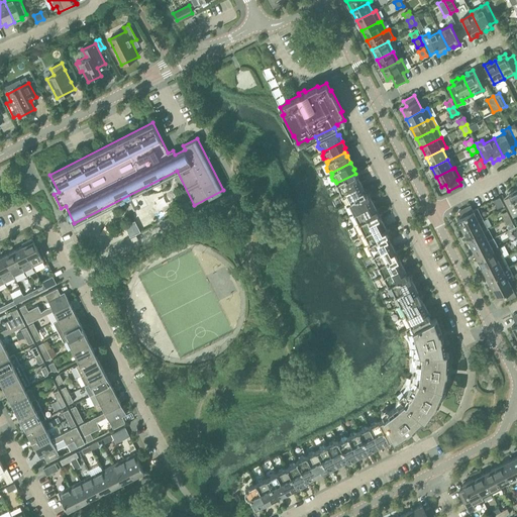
[(355,174),(336,183),(337,185),(336,188),(338,191),(341,192),(341,193),(362,183),(357,177),(356,177),(355,174)]
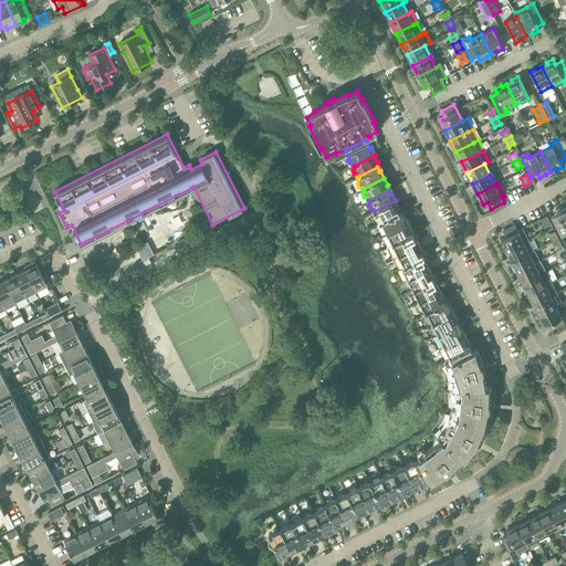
[(383,221),(400,212),(398,208),(399,208),(396,200),(374,211),(375,212),(374,216),(375,219),(379,220),(380,222),(383,221)]
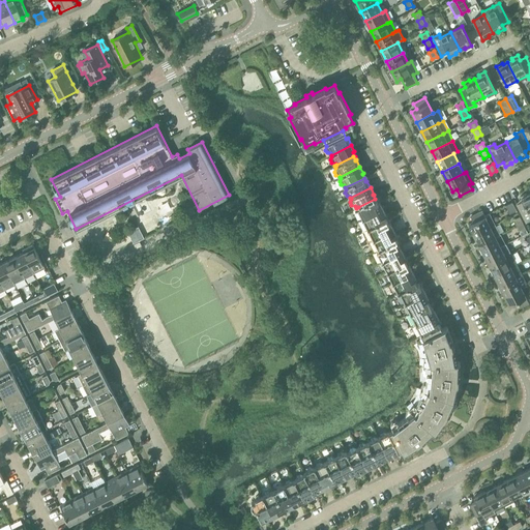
[(529,193),(527,195),(526,194),(520,197),(523,201),(517,204),(526,223),(529,219),(529,193)]
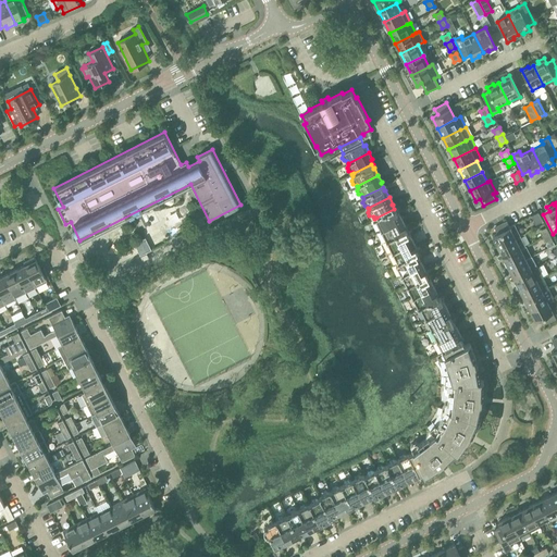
[(394,209),(376,218),(376,220),(375,224),(378,226),(381,227),(382,229),(403,219),(399,211),(397,212),(395,208),(394,209)]
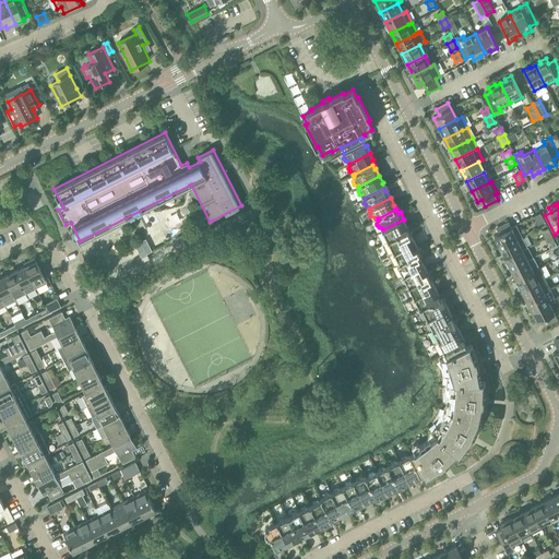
[(538,225),(545,222),(540,213),(533,216),(538,225)]
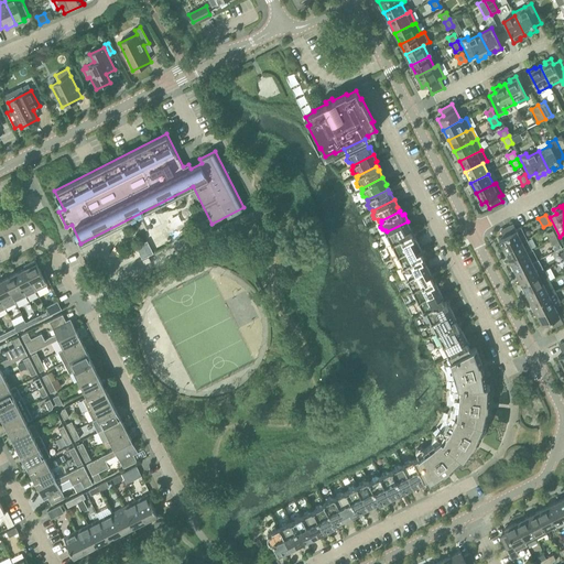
[(197,224),(199,229),(207,226),(205,220),(197,224)]
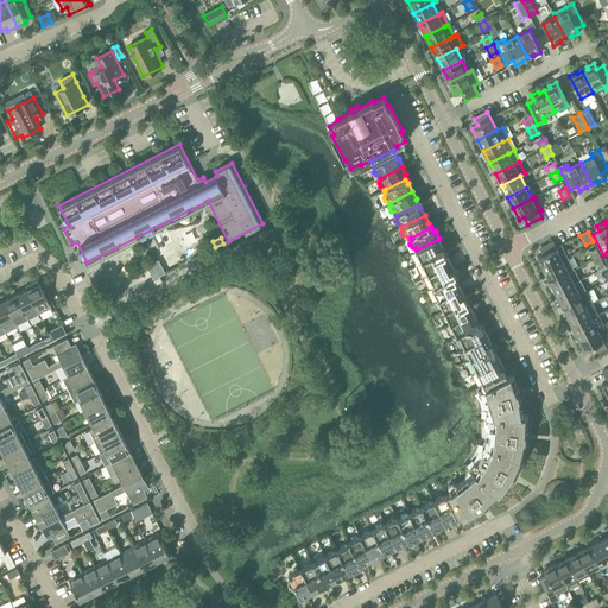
[(439,239),(417,249),(417,252),(416,255),(417,259),(422,260),(423,263),(444,251),(442,247),(443,246),(439,239)]
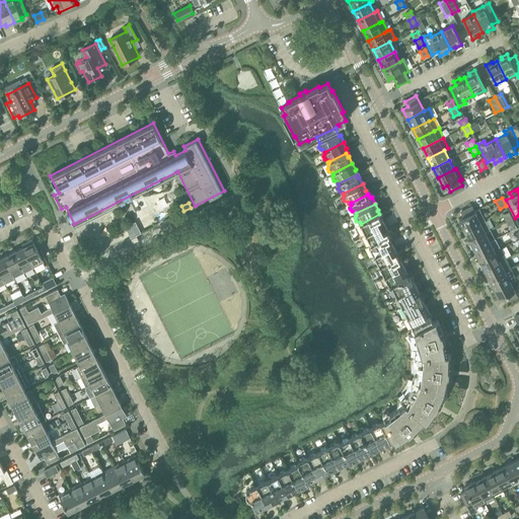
[(464,230),(480,222),(485,219),(479,209),(474,211),(472,206),(461,212),(463,218),(459,220),(464,230)]
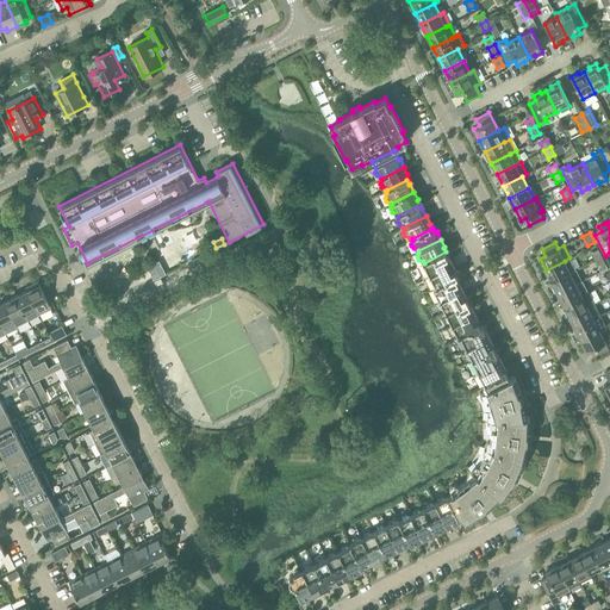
[(596,260),(602,257),(598,249),(591,253),(596,260)]
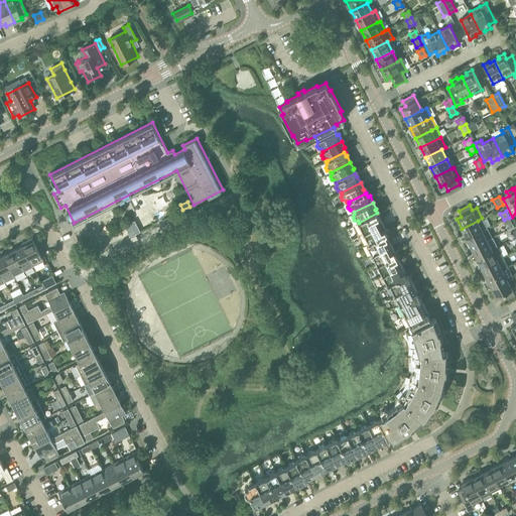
[(377,213),(359,223),(360,225),(359,228),(360,231),(363,232),(364,233),(383,223),(380,217),(379,217),(377,213)]
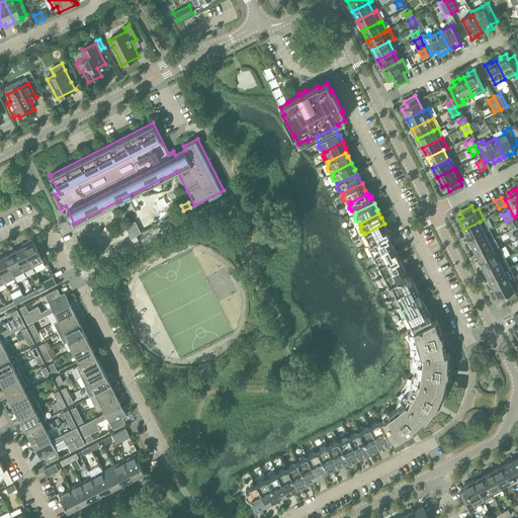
[(480,222),(463,230),(468,240),(485,232),(489,230),(484,219),(480,222)]
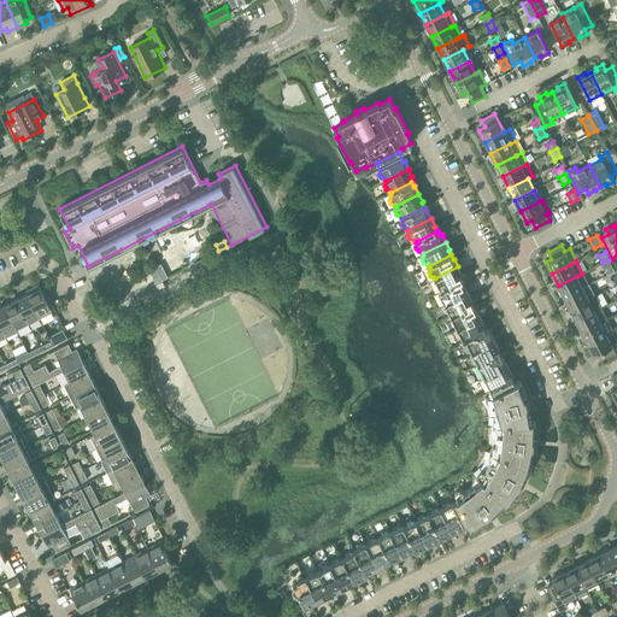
[(609,260),(603,263),(606,270),(612,268),(609,260)]
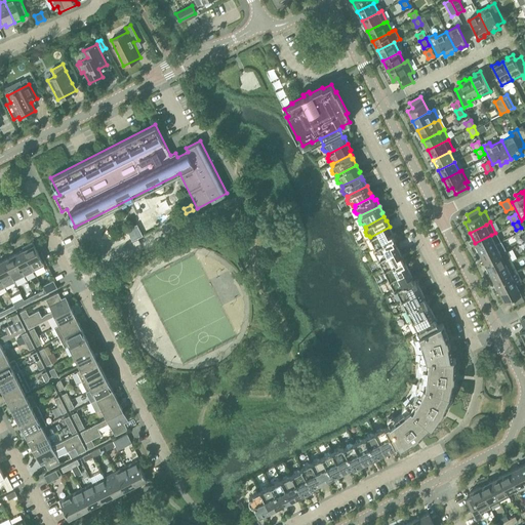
[(132,241),(143,236),(137,225),(126,230),(132,241)]
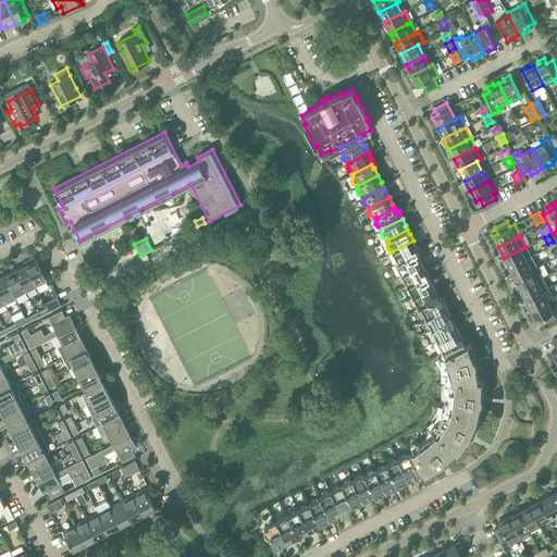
[(413,240),(393,251),(393,252),(392,256),(394,259),(397,260),(398,262),(417,254),(418,252),(416,248),(417,248),(413,240)]
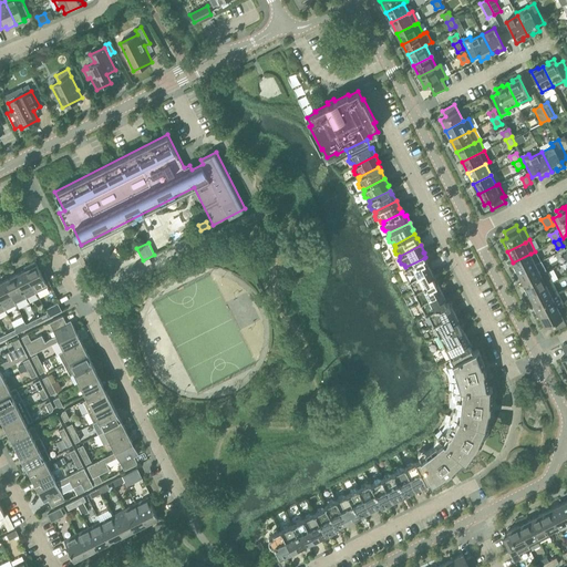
[(531,254),(513,263),(518,274),(536,265),(542,261),(536,250),(535,251),(531,254)]
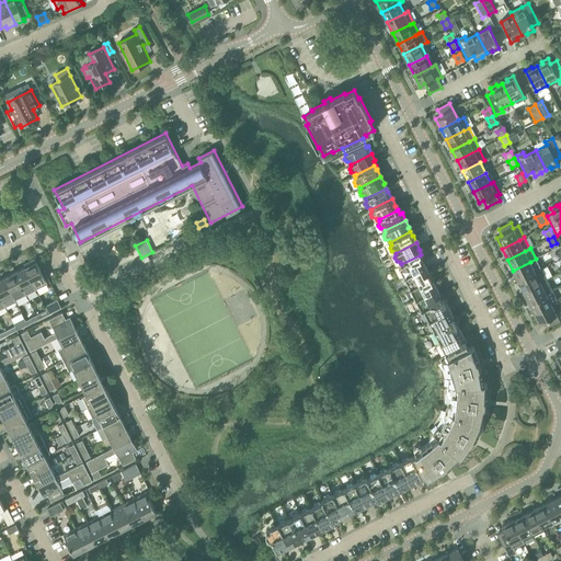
[(404,276),(426,265),(422,259),(421,259),(420,255),(401,264),(399,265),(400,267),(399,271),(401,274),(404,275),(404,276)]
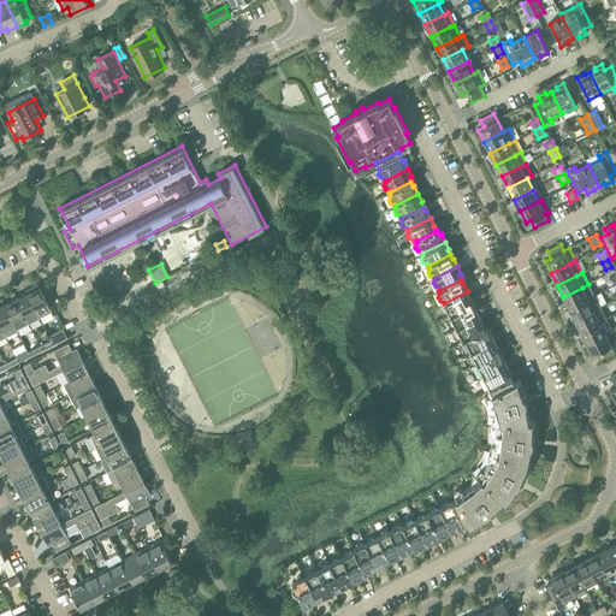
[(582,288),(563,297),(569,308),(588,298),(593,296),(587,284),(582,288)]
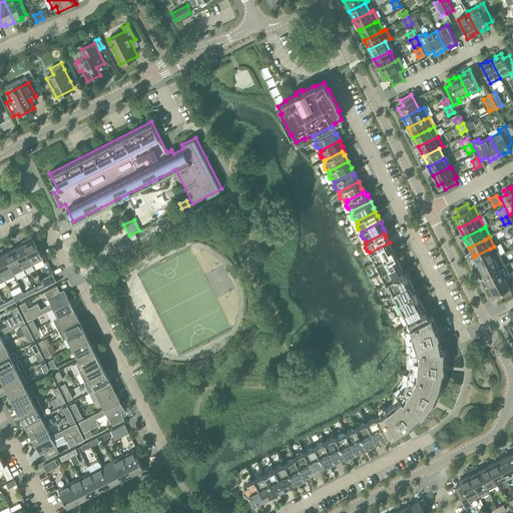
[(43,260),(32,237),(22,241),(23,244),(31,262),(33,265),(43,260)]
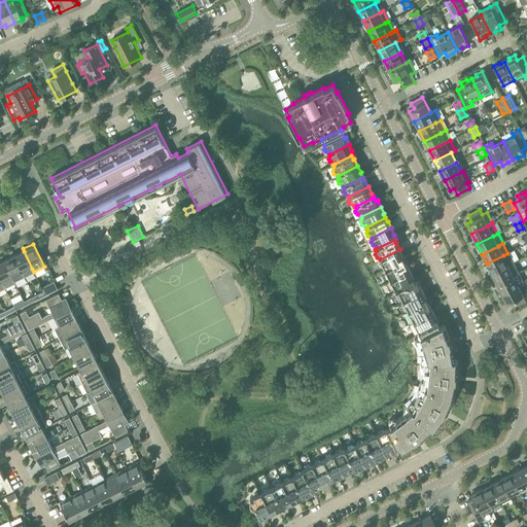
[(400,249),(380,259),(381,260),(380,264),(381,267),(385,268),(386,270),(405,260),(402,256),(403,256),(400,249)]
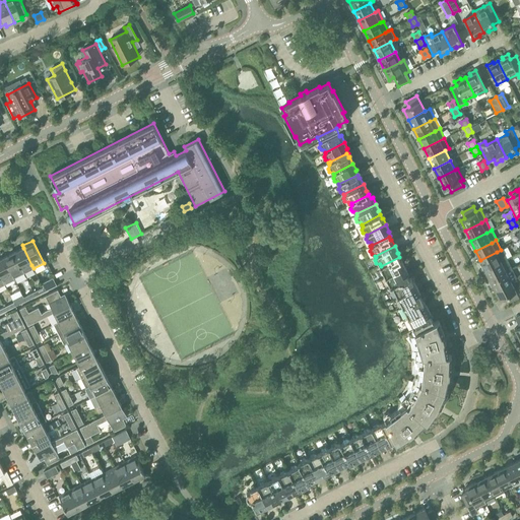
[(31,265),(23,248),(13,252),(22,269),(31,265)]
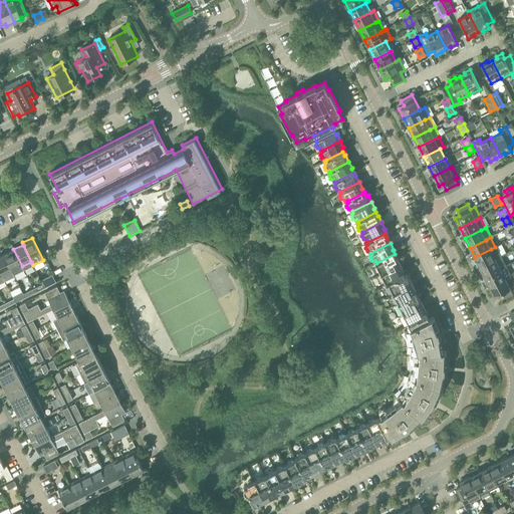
[(491,249),(475,257),(479,267),(501,256),(497,246),(491,249)]
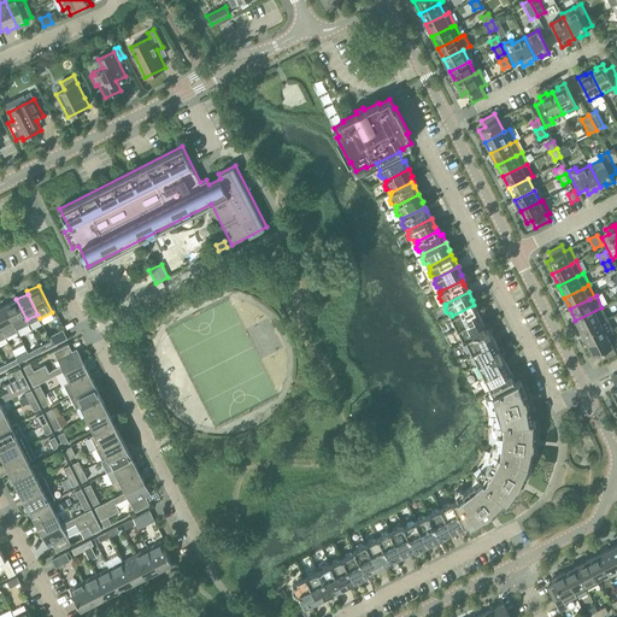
[(10,303),(5,305),(15,327),(17,330),(29,324),(27,319),(16,299),(10,303)]
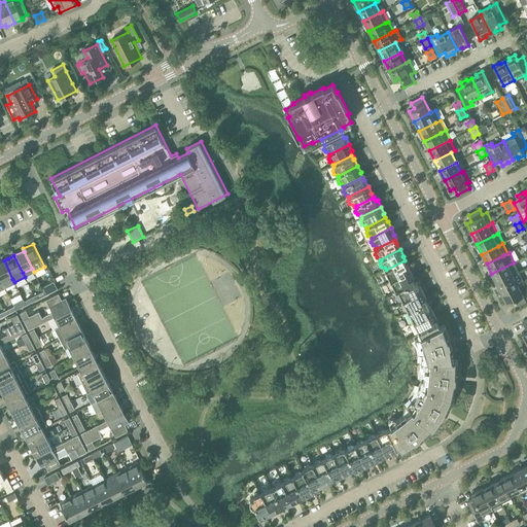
[(4,260),(0,262),(0,277),(3,283),(5,288),(15,283),(14,282),(12,279),(4,260)]
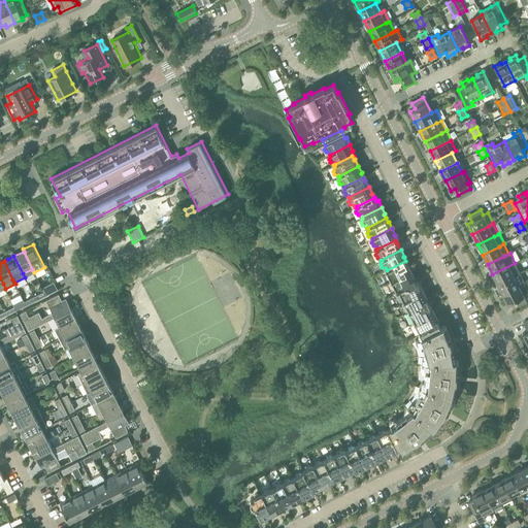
[(405,261),(387,270),(388,272),(387,275),(388,278),(391,279),(392,281),(411,271),(408,264),(407,265),(405,261)]
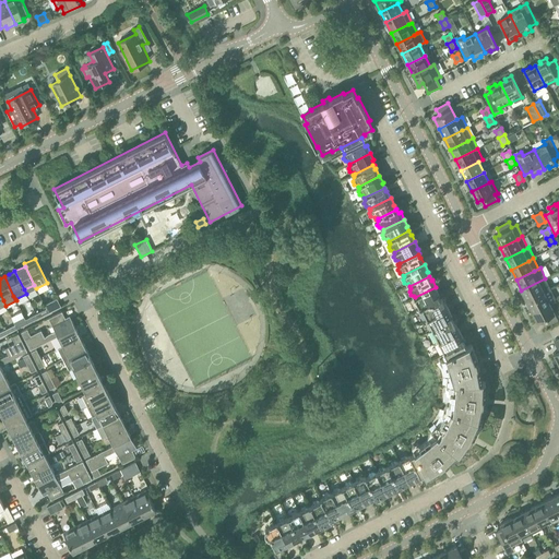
[(545,278),(521,290),(526,300),(550,288),(545,278)]
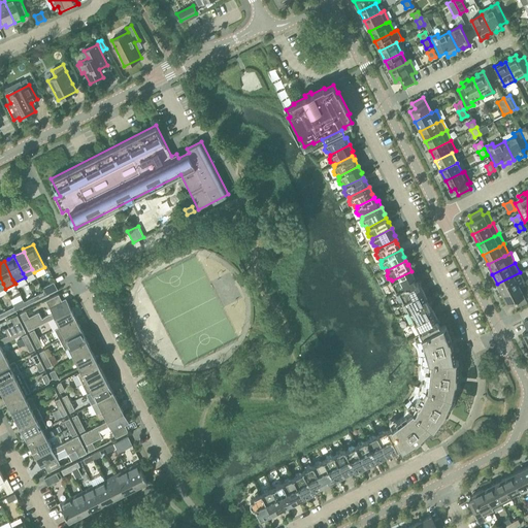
[(411,271),(392,281),(392,283),(391,286),(393,289),(396,290),(397,292),(399,291),(416,282),(414,278),(415,277),(411,271)]
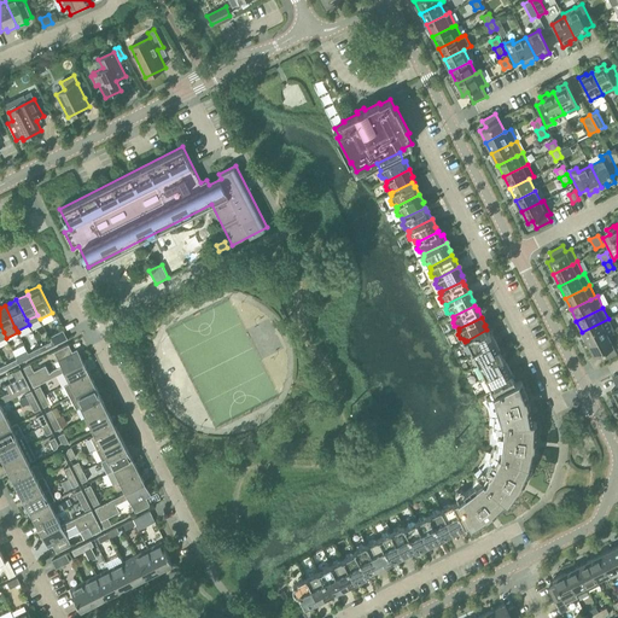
[(608,319),(582,332),(588,344),(607,334),(614,331),(608,319)]
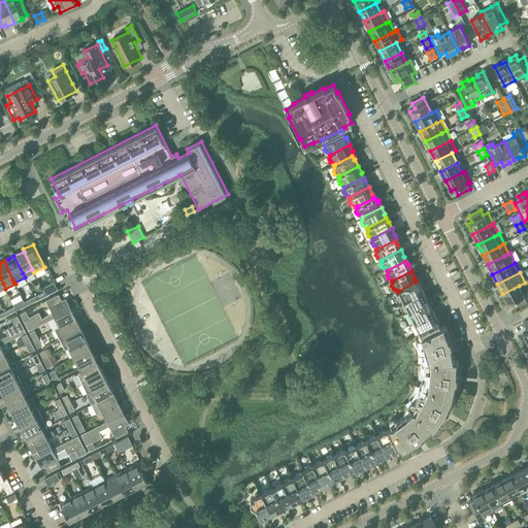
[(404,301),(424,291),(421,285),(420,285),(418,281),(416,282),(399,291),(400,293),(399,296),(400,299),(403,300),(404,301)]
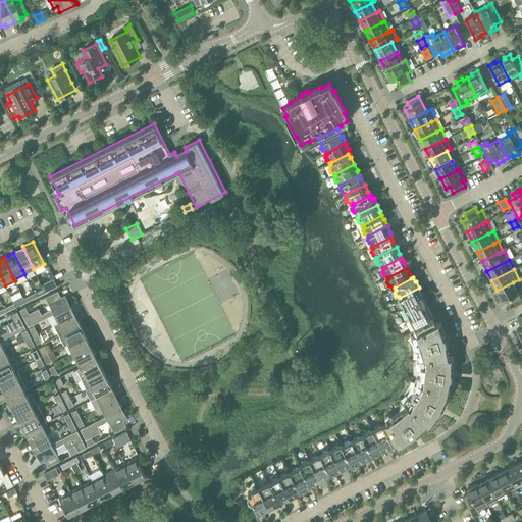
[(42,284),(44,289),(46,292),(57,286),(53,278),(42,284)]
